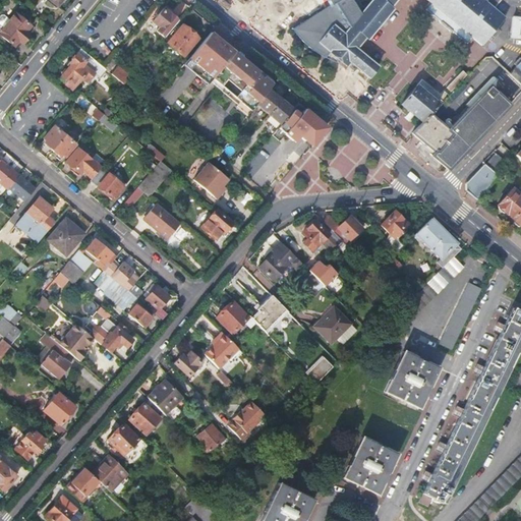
[(30,0),(26,5),(34,11),(39,6),(31,0),(30,0)]
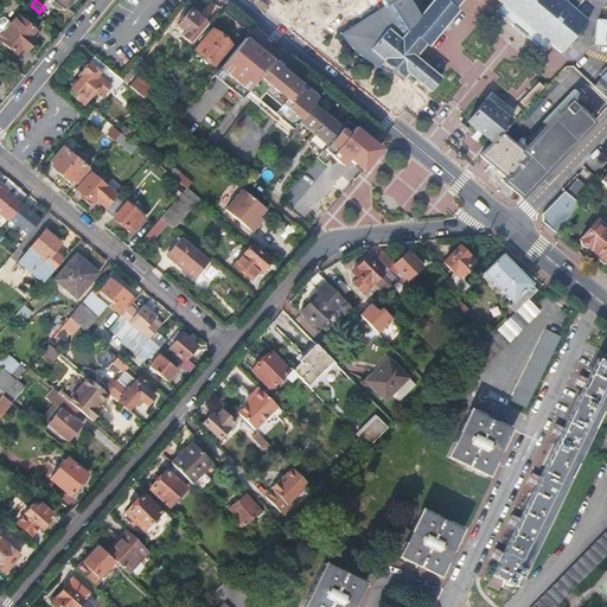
[(350,43),(358,52),(364,57),(369,61),(381,66),(385,61),(404,77),(408,74),(430,91),(441,78),(415,56),(427,43),(429,44),(459,10),(455,7),(460,0),(499,0),(504,4),(498,11),(544,50),(550,43),(562,52),(573,40),(576,44),(585,34),(580,31),(588,20),(576,10),(583,0),(389,0),(391,2),(343,33),(350,43)]
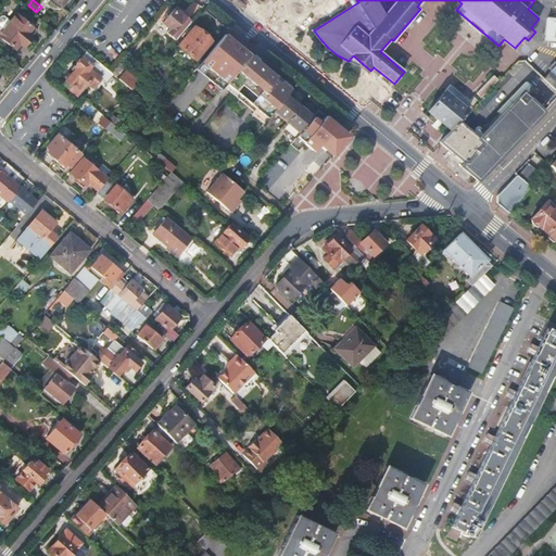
[(35,13),(47,23),(54,14),(42,4),(41,7),(36,12),(35,13)]
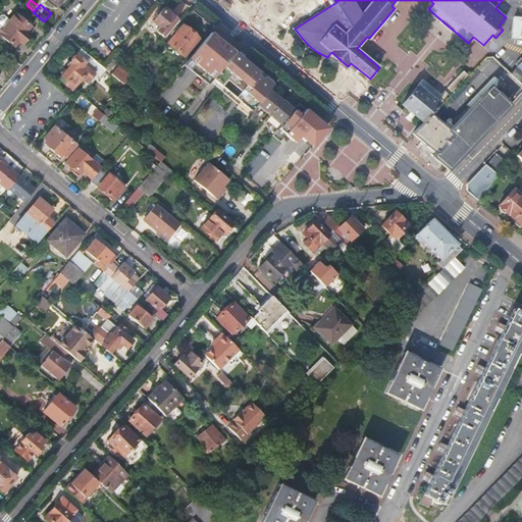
[(163,9),(152,22),(159,28),(156,31),(163,37),(176,21),(163,9)]
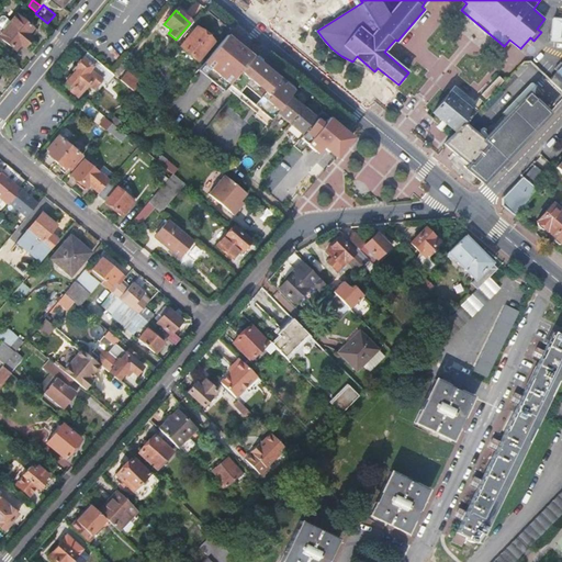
[(34,30),(18,14),(0,34),(0,38),(15,52),(21,45),(25,49),(33,40),(29,35),(34,30)]
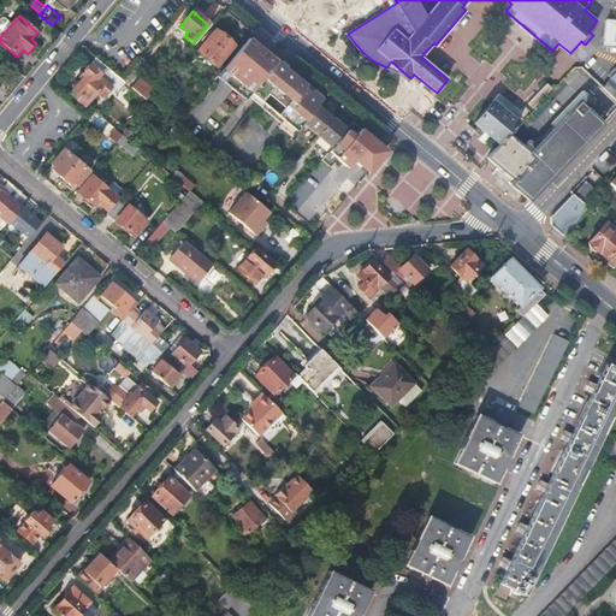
[(615,19),(606,19),(603,45),(615,45),(615,19)]
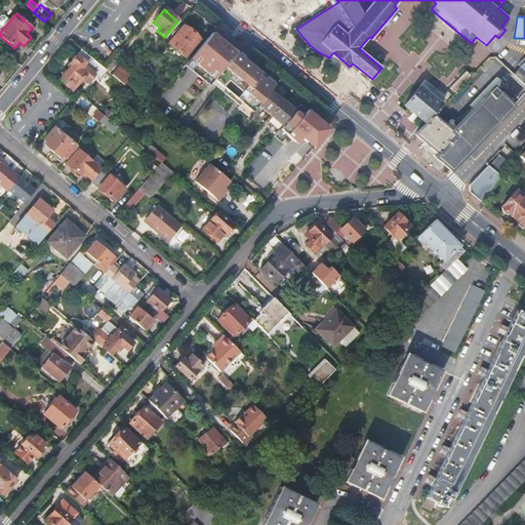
[(200,40),(184,26),(168,44),(186,58),(200,40)]
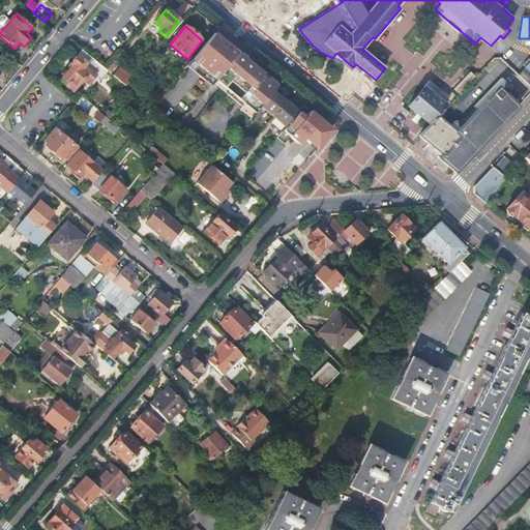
[(229,46),(214,33),(186,66),(211,86),(215,81),(236,56),(227,48),(229,46)]
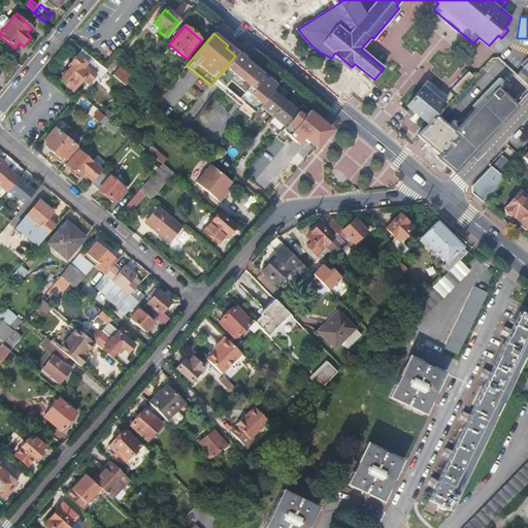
[(72,66),(62,78),(69,85),(66,89),(72,94),(90,73),(94,76),(102,66),(83,51),(70,65),(72,66)]
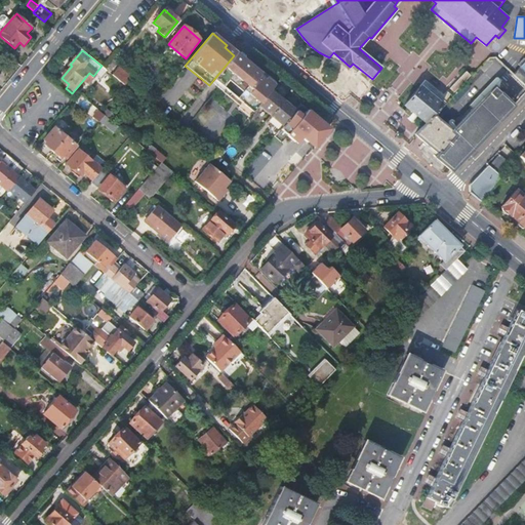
[(213,80),(253,113),(258,106),(271,90),(276,86),(266,78),(260,84),(255,80),(258,77),(258,75),(257,73),(256,70),(252,67),(250,70),(245,66),(247,64),(236,53),(215,78),(213,80)]
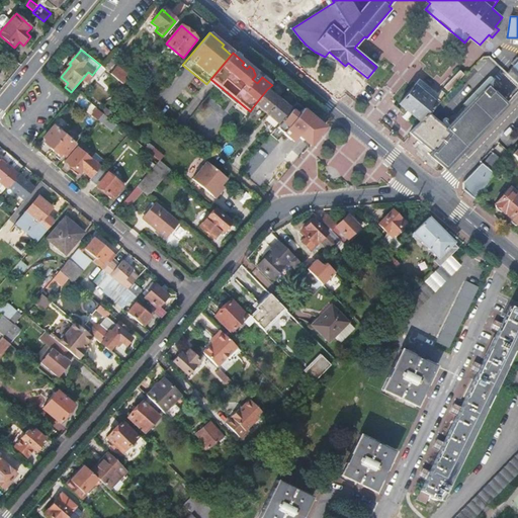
[(507,74),(511,78),(517,84),(517,70),(514,67),(507,74)]
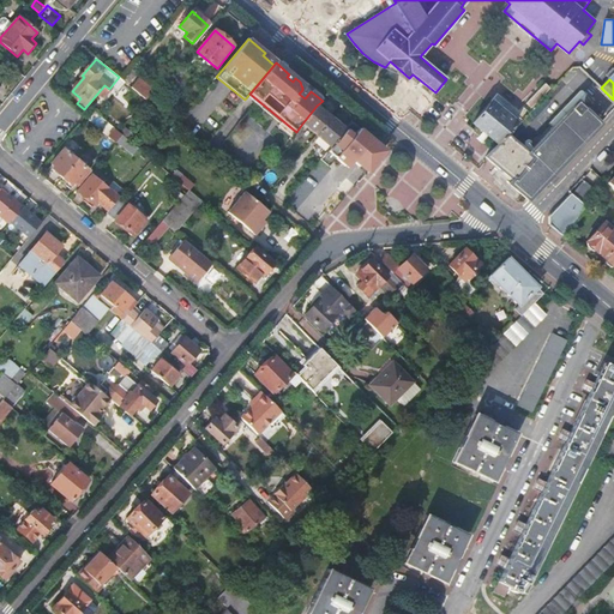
[(132,88),(145,100),(151,92),(137,82),(132,88)]
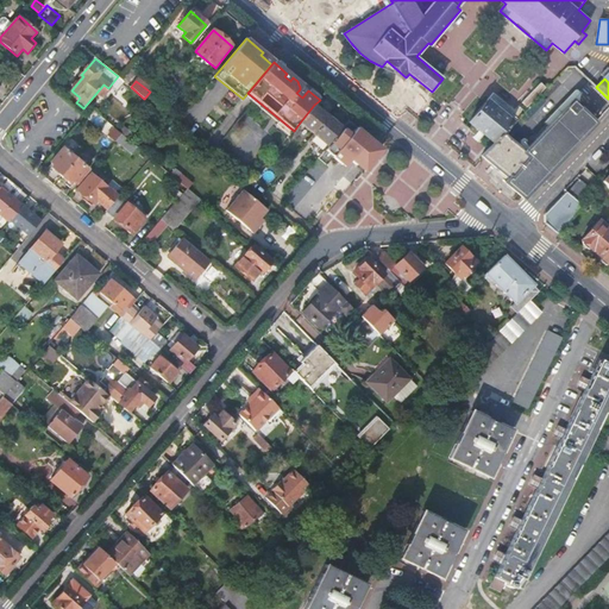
[(300,89),(296,93),(302,98),(308,90),(297,81),(299,85),(300,87),(300,89)]
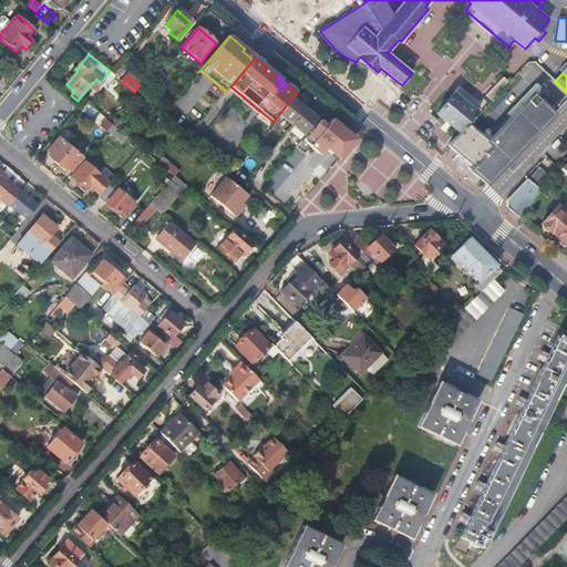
[(454,93),(437,114),(461,133),(468,123),(476,113),(454,93)]
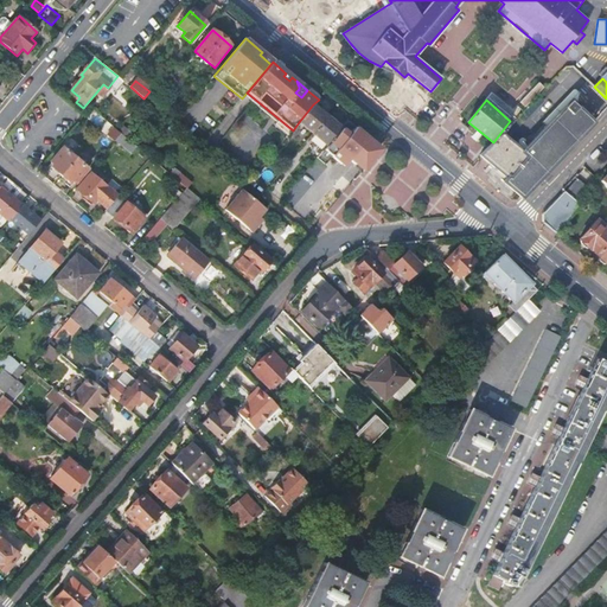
[(492,166),(506,178),(503,181),(523,198),(594,122),(572,101),(524,151),(502,132),(493,142),(480,155),(492,166)]
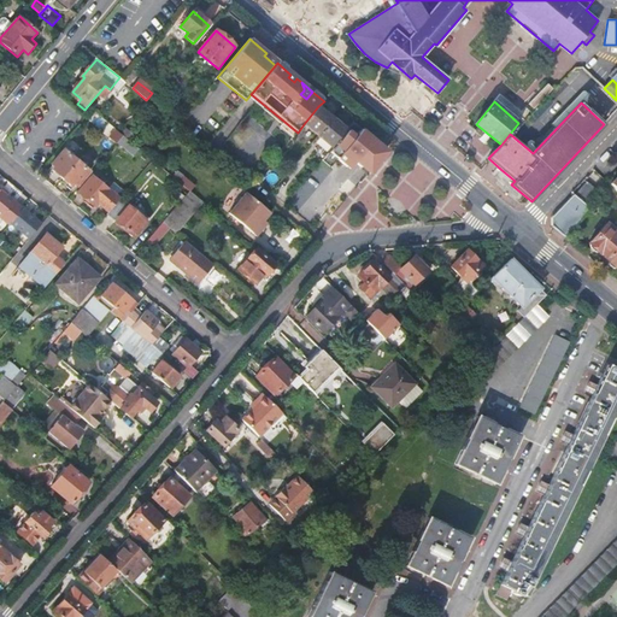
[(318,106),(304,124),(318,136),(334,118),(318,106)]
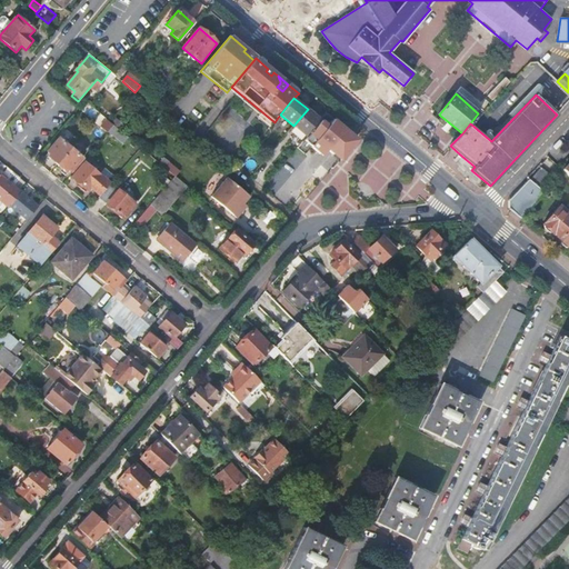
[(308,109),(293,126),(301,132),(299,135),(301,137),(296,143),(300,146),(321,121),(308,109)]
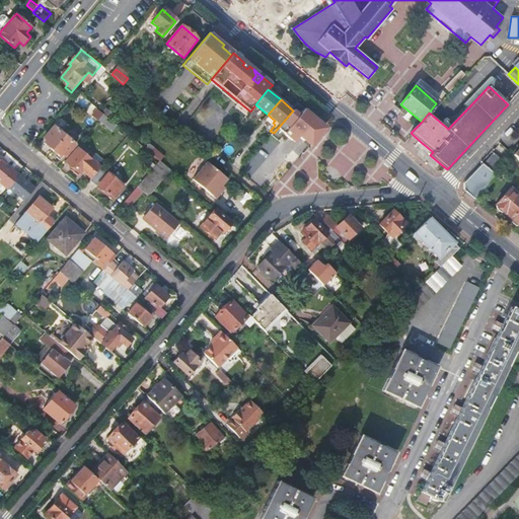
[(293,110),(274,133),(272,136),(278,141),(280,138),(286,130),(308,149),(322,132),(321,125),(310,115),(298,104),(293,110)]
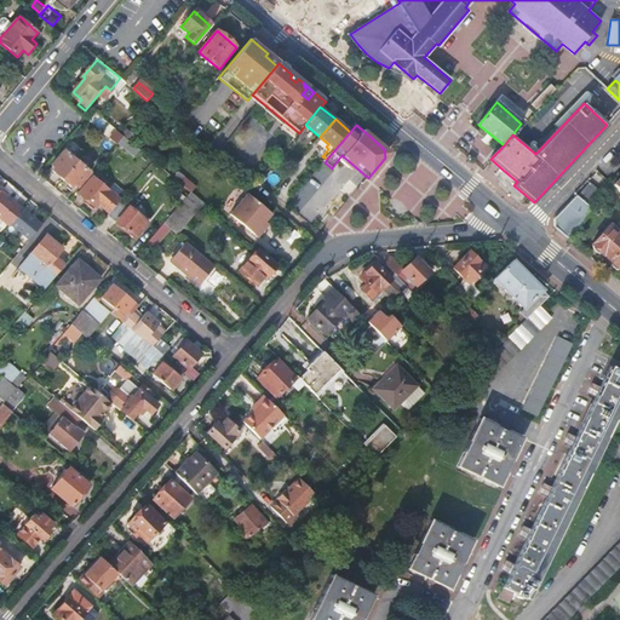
[(116,130),(109,138),(116,144),(124,136),(116,130)]
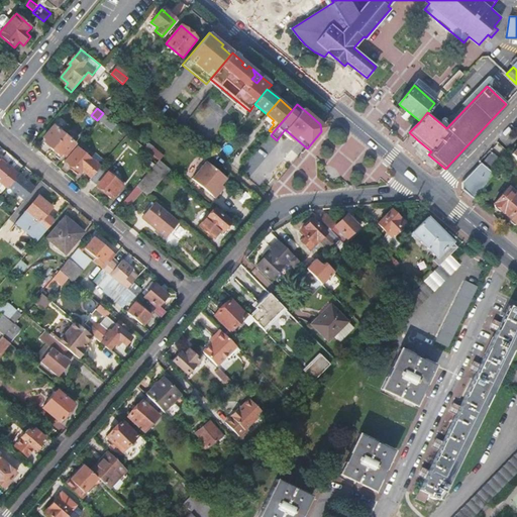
[(54,125),(43,138),(46,141),(44,143),(52,148),(63,135),(59,132),(61,130),(54,125)]
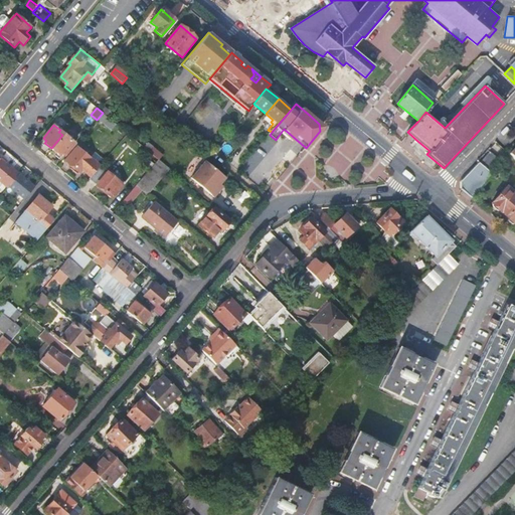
[(278,137),(300,155),(306,148),(284,129),(278,137)]
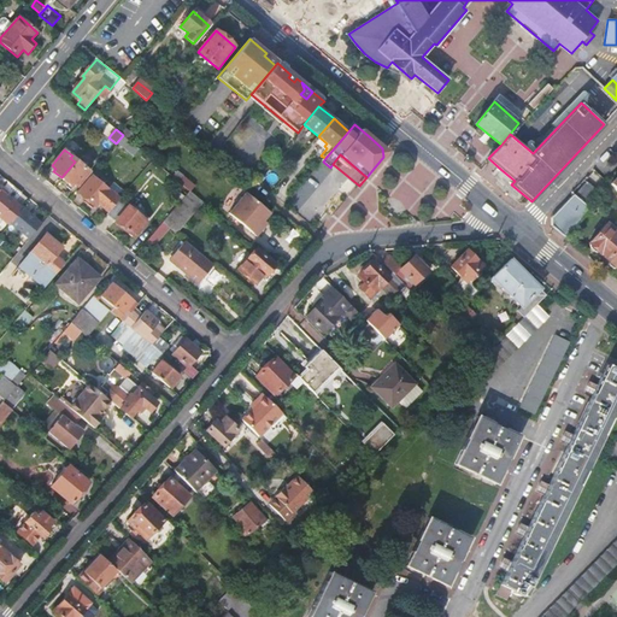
[(75,162),(62,177),(71,186),(74,183),(77,186),(90,170),(81,164),(80,165),(75,162)]
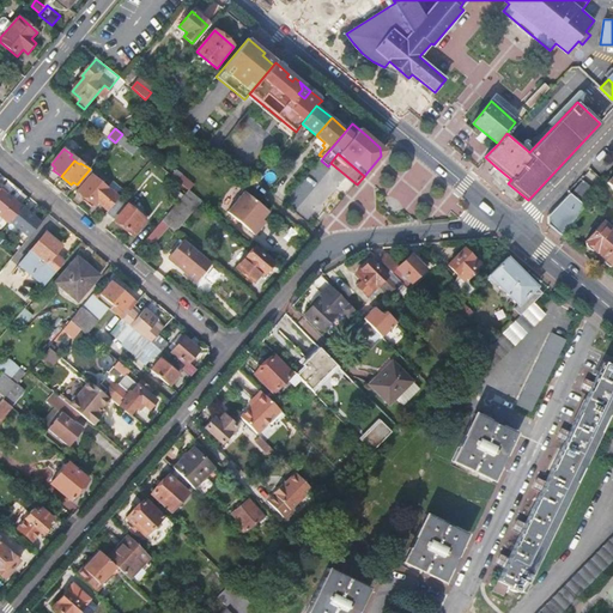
[(78,192),(95,205),(98,201),(108,210),(119,198),(91,175),(78,192)]
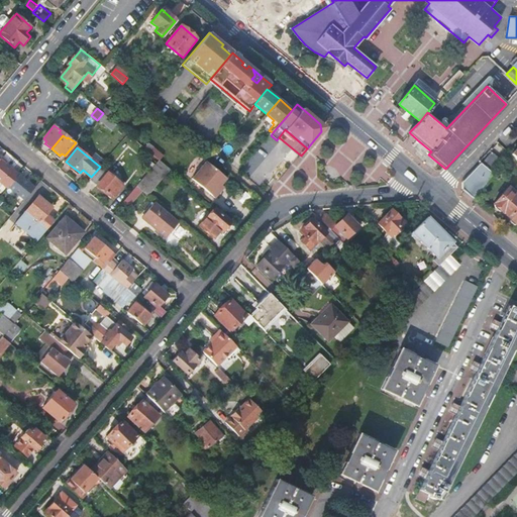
[(151,154),(137,172),(144,177),(159,161),(151,154)]
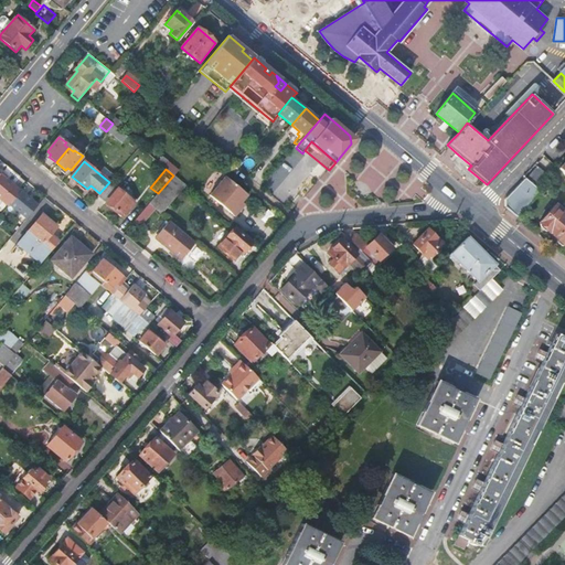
[(0,173),(0,199),(9,205),(10,204),(13,200),(21,191),(0,173)]
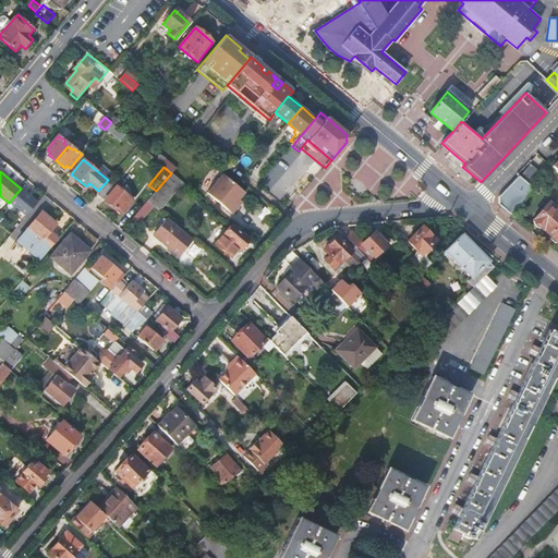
[(519,176),(499,197),(499,204),(499,205),(512,216),(534,190),(531,186),(536,180),(526,171),(520,178),(519,176)]
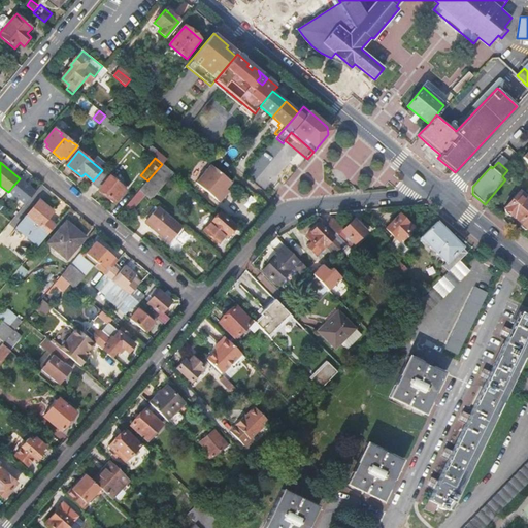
[(147,180),(140,191),(143,193),(152,200),(173,173),(162,164),(147,180)]
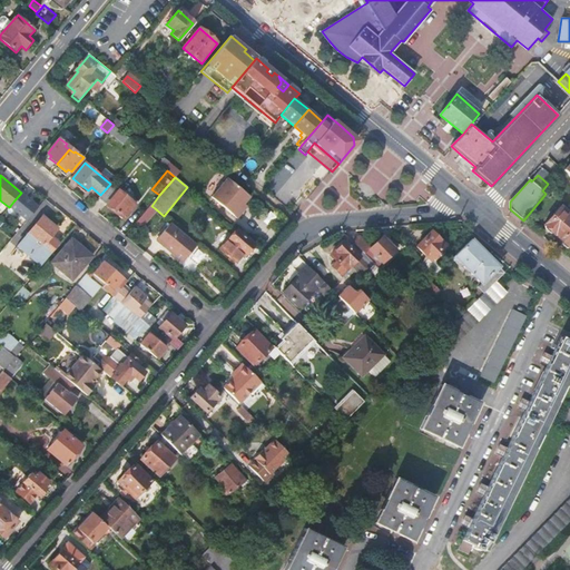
[(251,198),(228,179),(212,198),(237,220),(244,213),(241,209),(251,198)]
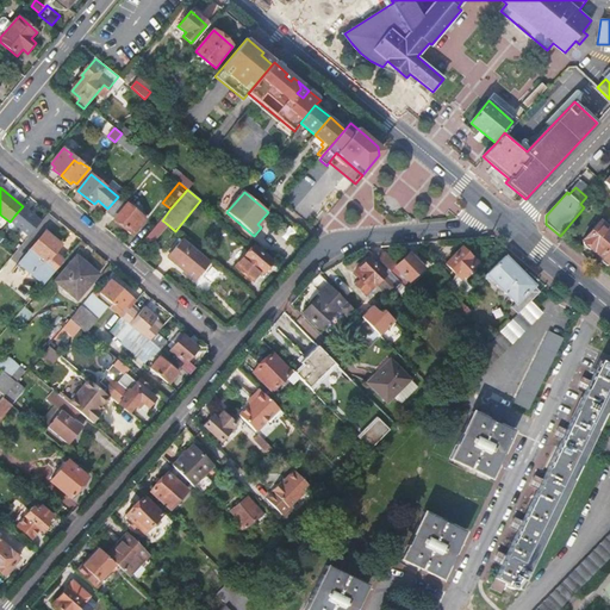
[(105,212),(114,219),(132,235),(145,219),(118,197),(107,209),(105,212)]
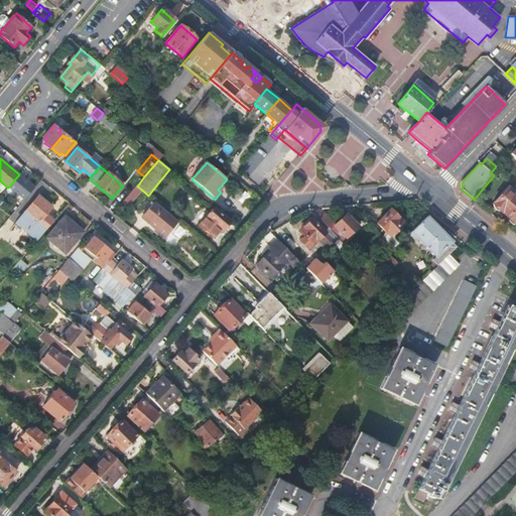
[(12,182),(9,186),(24,200),(34,187),(19,174),(12,182)]
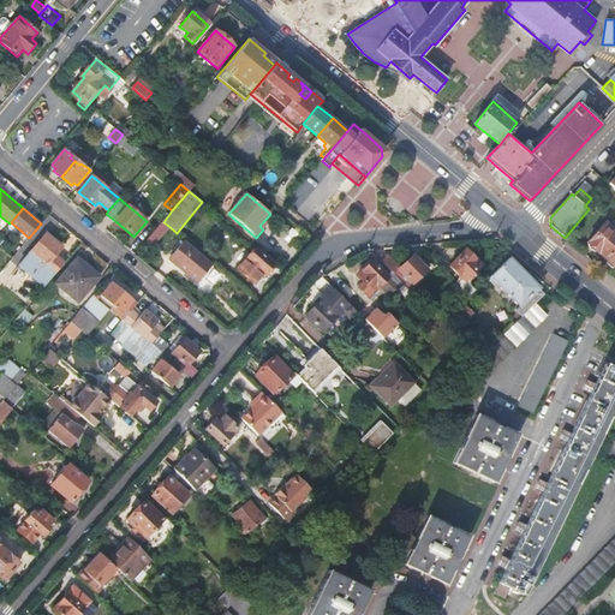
[(587,246),(593,251),(596,251),(597,250),(607,258),(607,262),(611,267),(614,266),(614,228),(605,221),(587,242),(589,243),(587,244),(587,246)]
